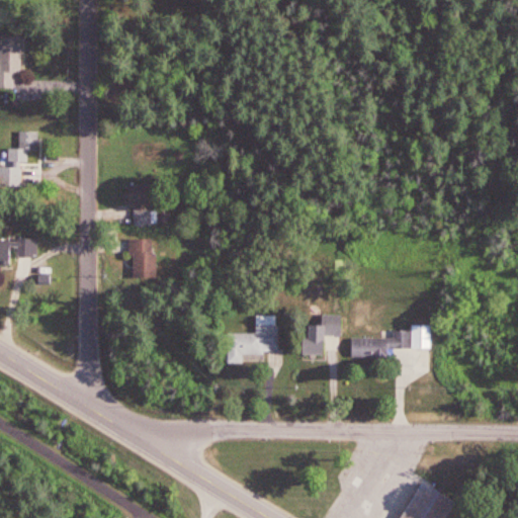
[(0,40),(20,41),(22,86),(0,88),(0,40)]
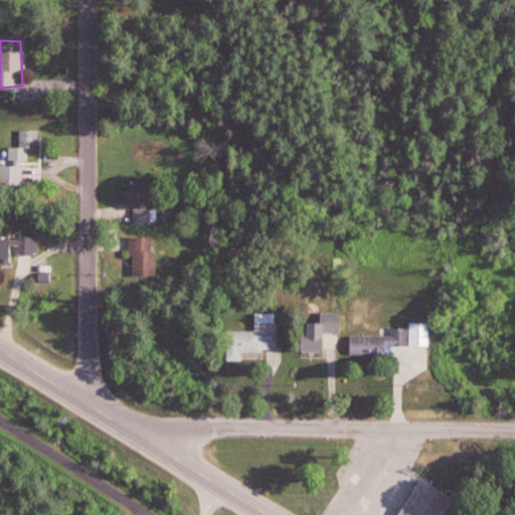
[(19,131),(40,130),(40,160),(6,163),(7,150),(19,150),(19,131)]
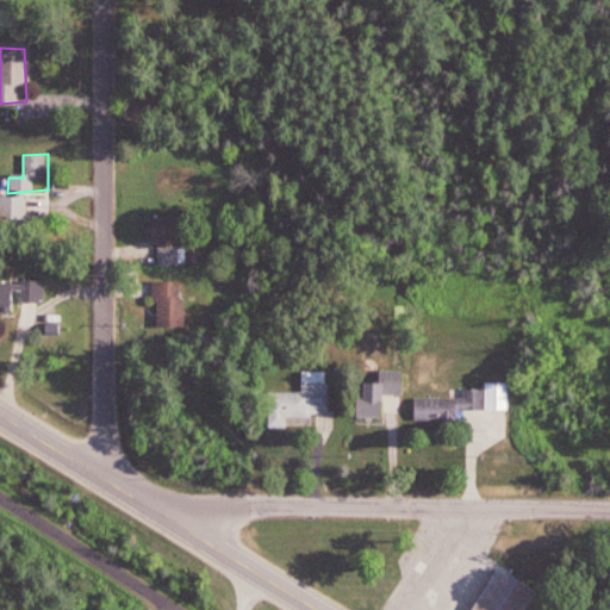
[(151,217),(151,235),(182,236),(184,217),(151,217)]
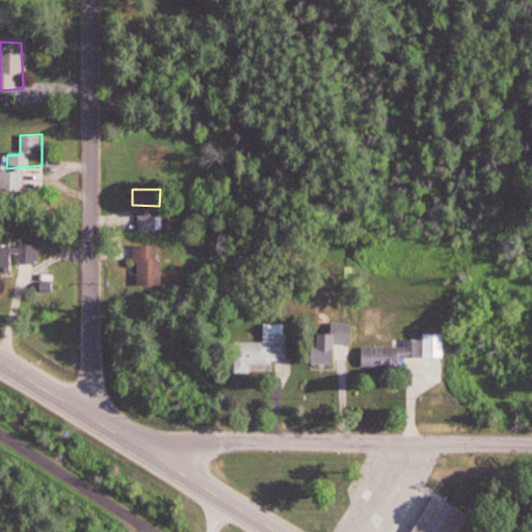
[(138,214),(161,215),(162,229),(140,231),(138,214)]
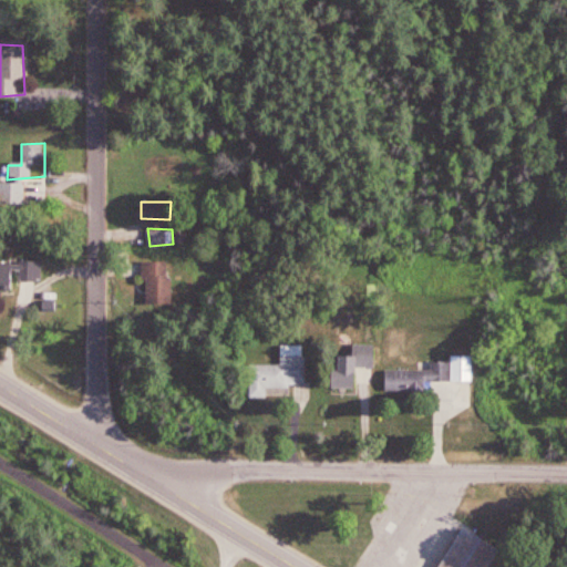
[(0,259),(0,292),(13,292),(16,281),(38,279),(38,260),(0,259)]
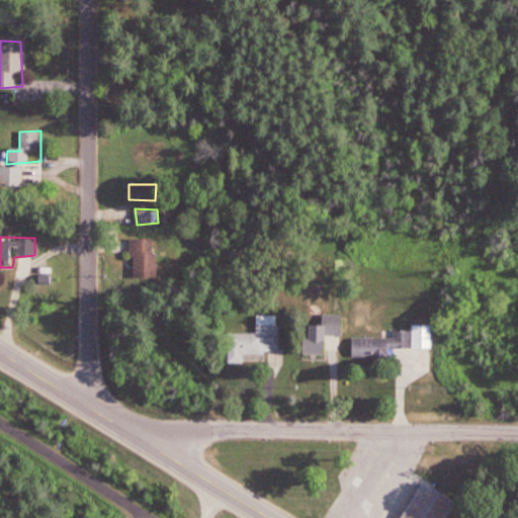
[(130,242),(156,240),(157,278),(133,277),(130,242)]
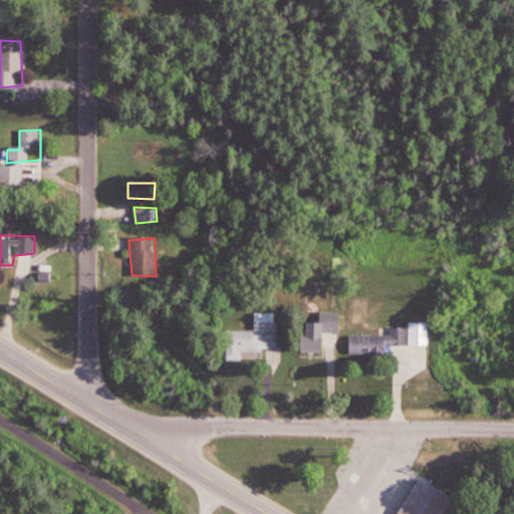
[(227,332),(255,330),(255,309),(277,308),(280,366),(229,368),(227,332)]
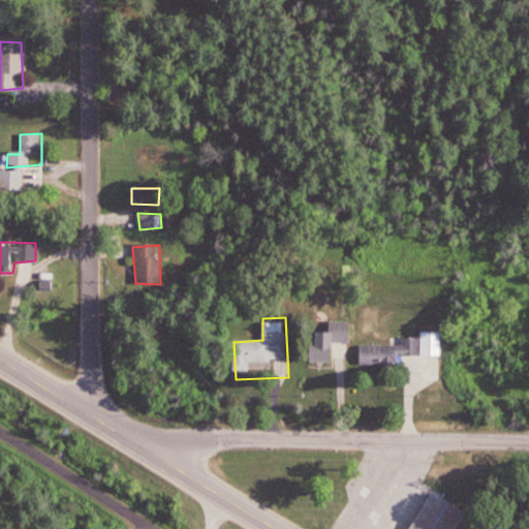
[(309,367),(347,364),(348,322),(327,319),(315,335),(309,367)]
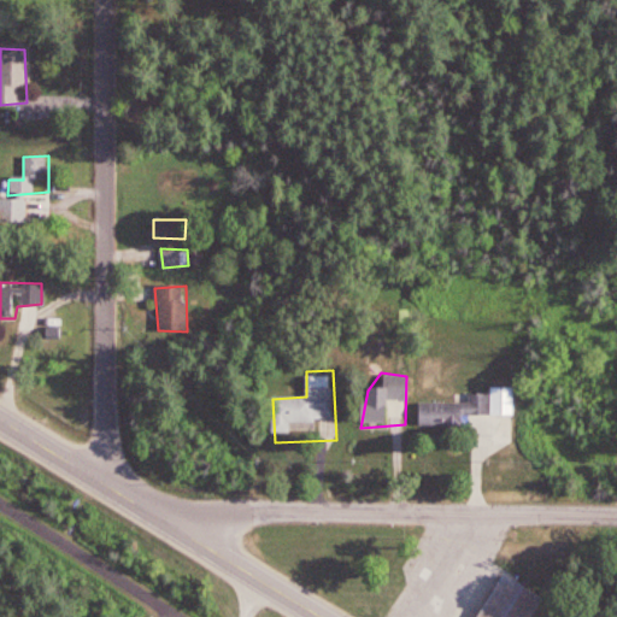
[(422,401),(419,423),(511,428),(513,386),(495,382),(492,392),(465,392),(465,403),(422,401)]
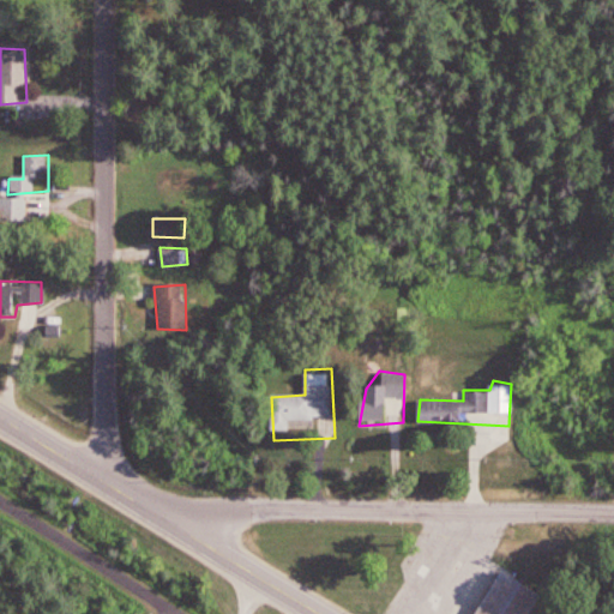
[(474,613),(499,569),(545,596),(533,613),(474,613)]
